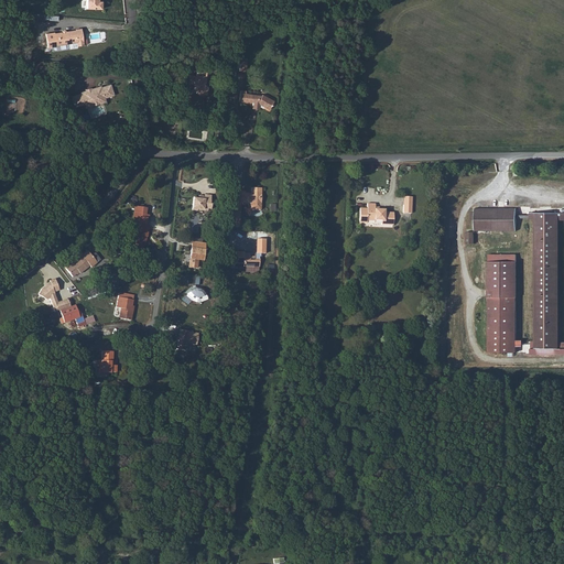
[(86,0),(86,9),(100,10),(101,2),(100,2),(98,2),(97,0),(96,0),(86,0)]
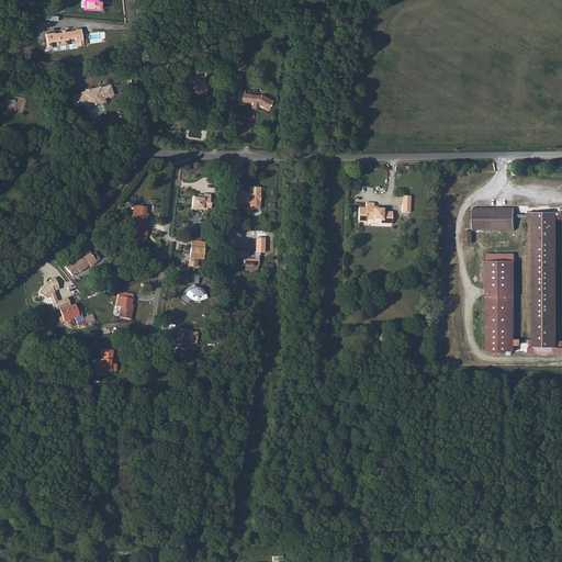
[(76,37),(76,43),(77,48),(83,48),(80,30),(74,30),(74,32),(53,35),(52,33),(44,34),(46,48),(55,47),(55,46),(67,44),(67,38),(76,37)]
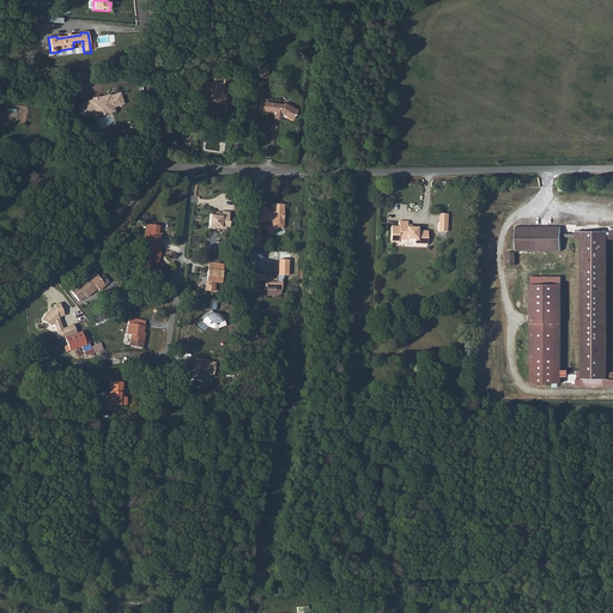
[(224,89),(226,74),(216,72),(214,79),(207,79),(207,86),(216,87),(216,97),(226,99),(228,89),(224,89)]
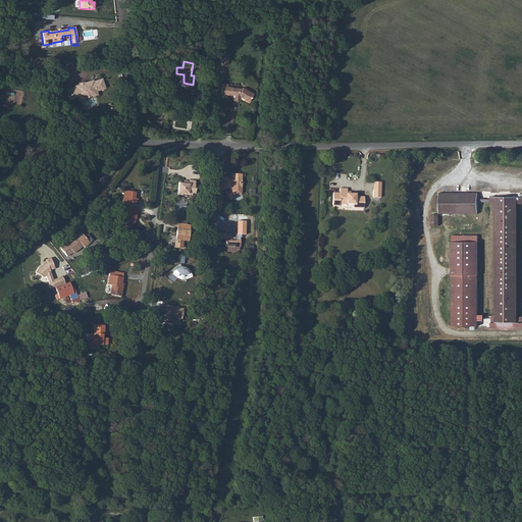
[(98,91),(106,89),(103,79),(95,81),(95,80),(85,83),(85,82),(81,83),(81,84),(76,85),(75,86),(67,89),(70,99),(79,97),(80,100),(99,95),(98,91)]
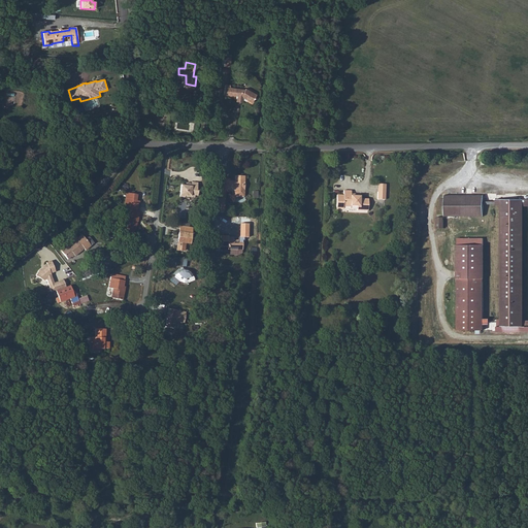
[(252,99),(258,92),(248,84),(246,86),(231,84),(231,81),(226,81),(225,91),(238,92),(237,96),(243,96),(243,93),(252,99)]
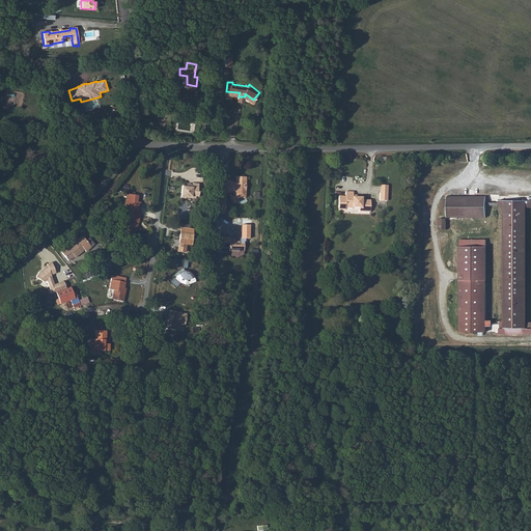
[(244,185),(246,185),(246,176),(236,176),(236,182),(230,182),(230,179),(221,178),(218,213),(225,214),(226,193),(230,194),(230,191),(235,192),(235,196),(236,198),(244,198),(246,196),(246,192),(243,192),(244,185)]
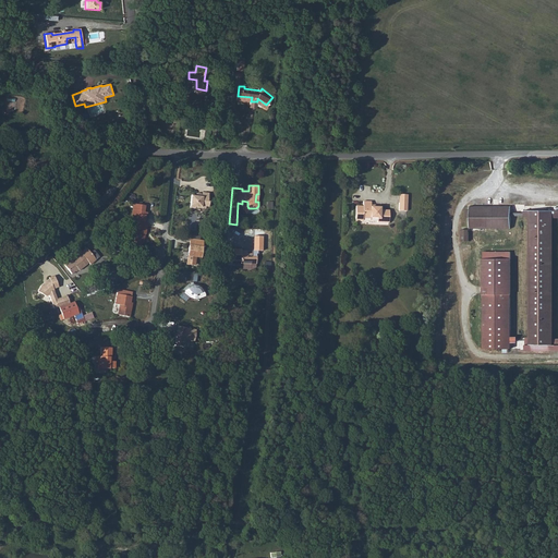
[(207,202),(208,194),(203,193),(202,194),(196,194),(196,195),(191,195),(189,208),(194,209),(194,207),(201,208),(205,209),(205,207),(208,208),(208,203),(207,202)]
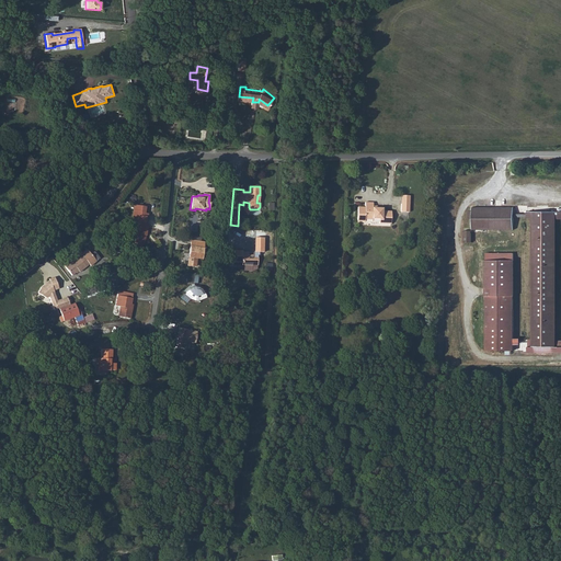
[(413,195),(404,195),(403,212),(412,212),(413,195)]
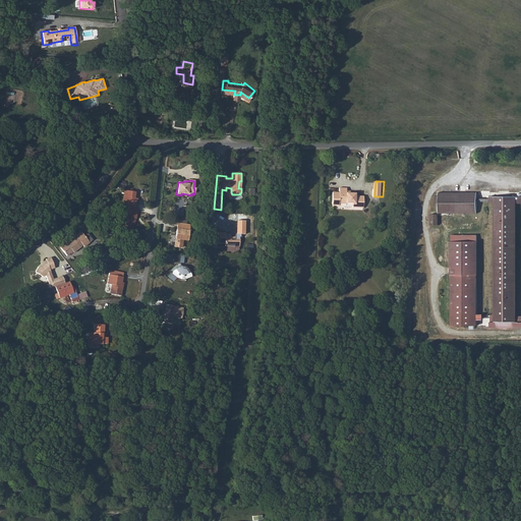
[(349,193),(349,190),(349,187),(342,187),(342,192),(335,191),(335,206),(341,206),(341,203),(355,203),(355,207),(365,208),(366,195),(358,195),(358,193),(352,193),(349,193)]
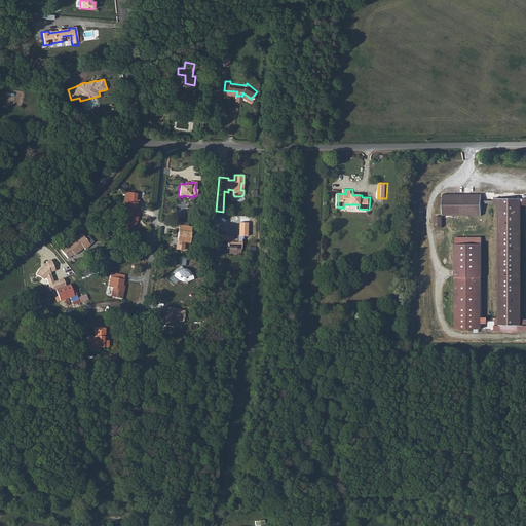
[(128,208),(126,225),(134,227),(136,227),(136,220),(138,220),(139,210),(138,210),(136,209),(137,205),(139,205),(139,199),(135,199),(124,198),(123,208),(128,208)]
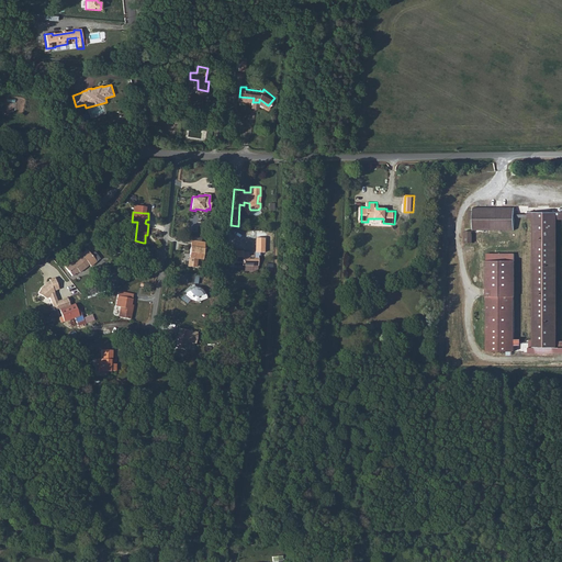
[(530,217),(516,217),(516,213),(474,212),(474,216),(474,225),(474,235),(516,236),(516,221),(530,221),(530,223),(535,223),(531,351),(527,351),(527,356),(561,356),(561,215),(530,215),(530,217)]
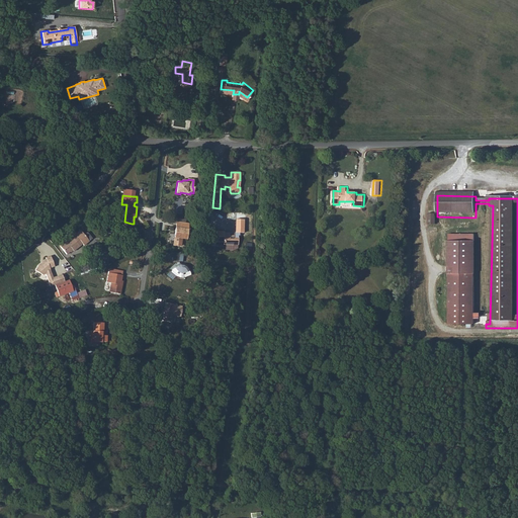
[(237,219),(236,233),(244,233),(244,220),(237,219)]
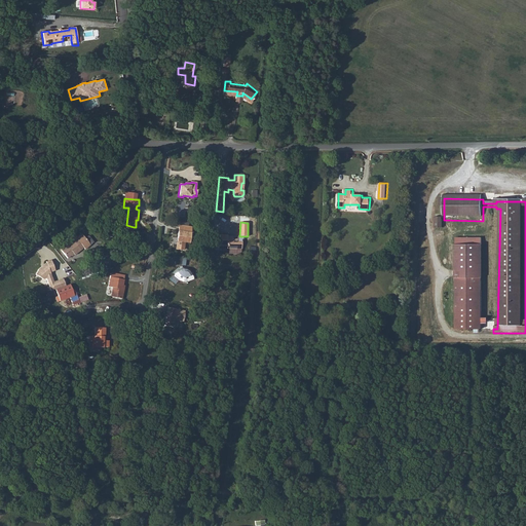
[(191,228),(179,226),(177,249),(184,250),(184,242),(189,242),(191,228)]
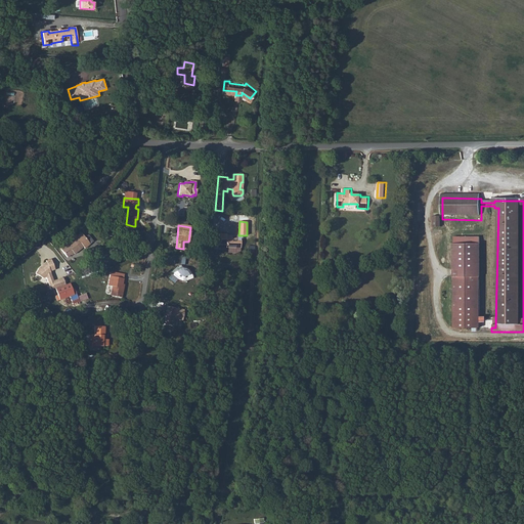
[(83,248),(88,244),(80,232),(59,249),(66,257),(72,253),(73,254),(82,247),(83,248)]
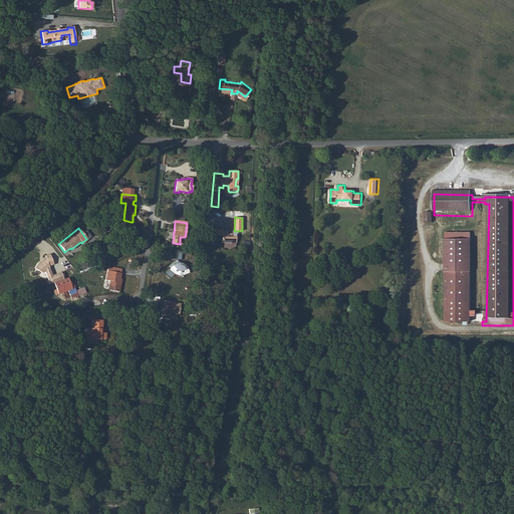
[(235,244),(235,234),(221,234),(221,231),(208,230),(208,240),(220,240),(220,243),(235,244)]
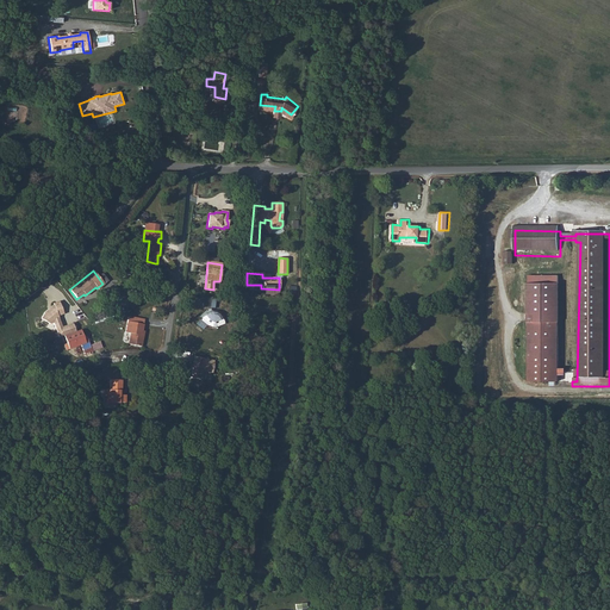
[(559,391),(559,383),(559,375),(561,291),(530,291),(528,390),(559,391)]
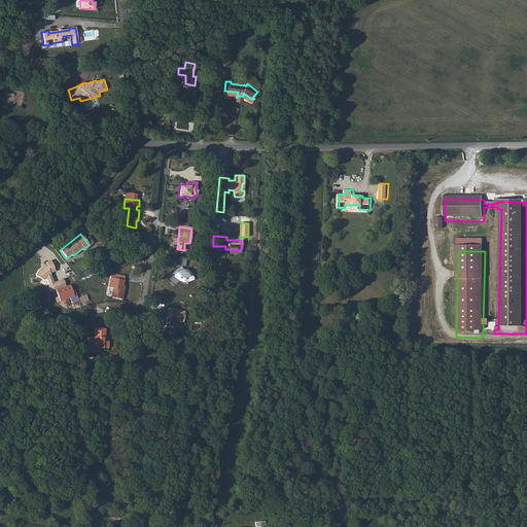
[(49,261),(44,262),(45,264),(37,270),(34,276),(42,281),(44,280),(49,292),(56,290),(65,287),(62,279),(53,283),(48,273),(54,272),(49,261)]
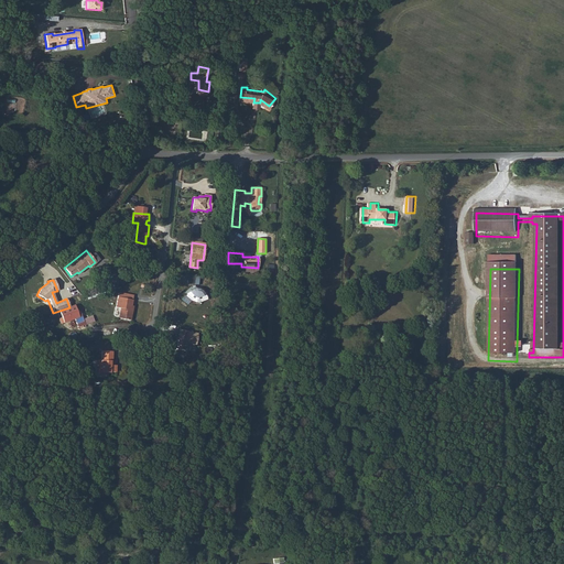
[(192,289),(185,296),(195,302),(206,299),(196,289),(192,289)]
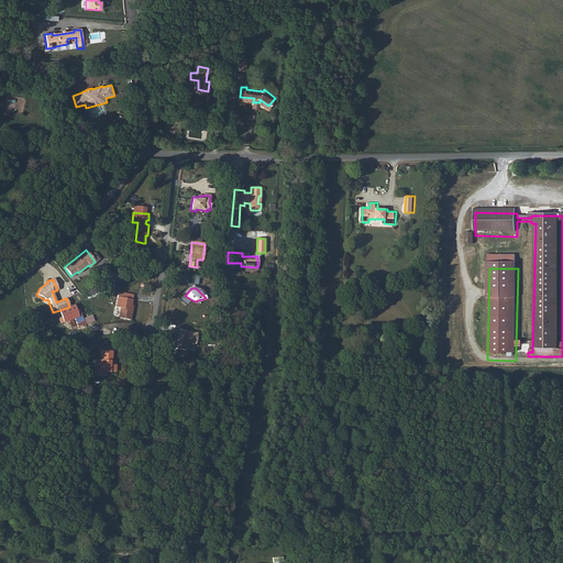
[(129,311),(131,295),(119,293),(117,294),(113,307),(119,308),(117,319),(129,320),(130,311),(129,311)]
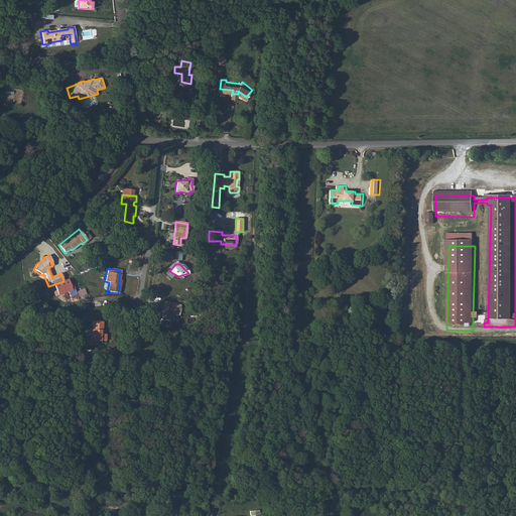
[(63,281),(54,284),(58,296),(71,291),(68,279),(63,281)]
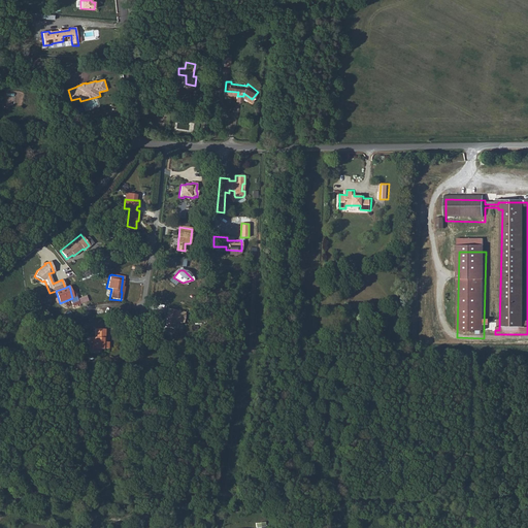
[(187,311),(167,308),(164,327),(173,329),(175,317),(186,319),(187,311)]
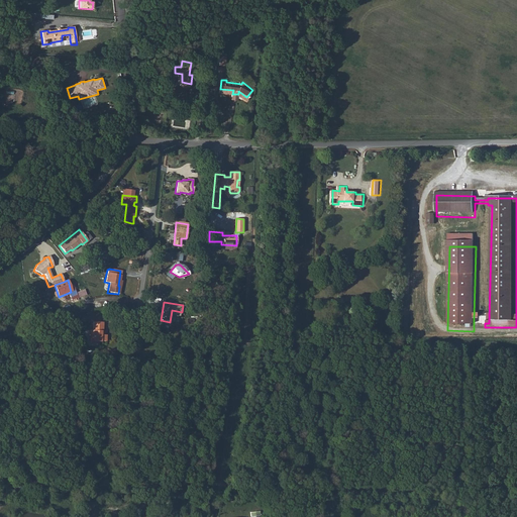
[(90,330),(90,336),(93,337),(93,342),(100,343),(100,342),(105,342),(105,335),(103,335),(103,322),(94,322),(94,330),(90,330)]
